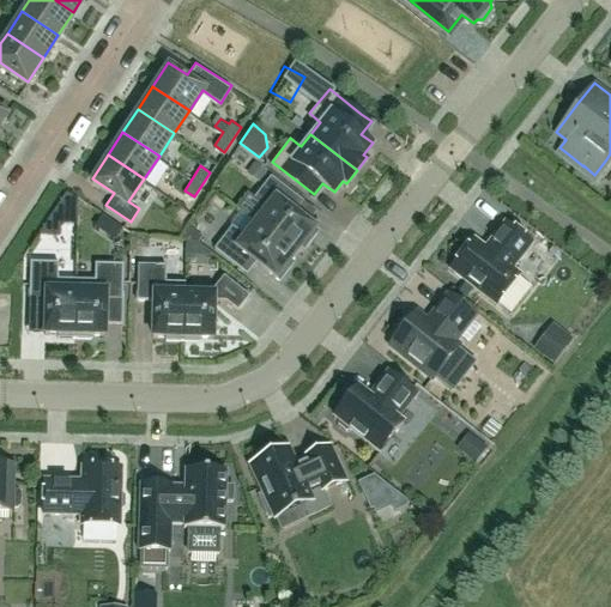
[(252,216),(295,250),(301,243),(304,247),(318,229),(286,204),(296,193),(271,173),(253,195),(262,202),(252,216)]
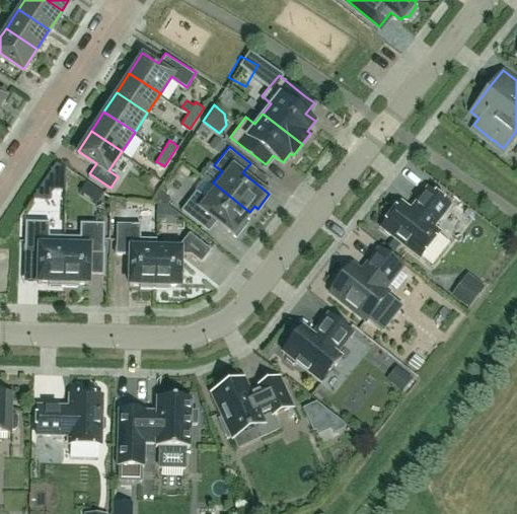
[(249,212),(213,182),(204,195),(196,189),(181,208),(203,224),(210,214),(236,235),(248,220),(245,218),(249,212)]
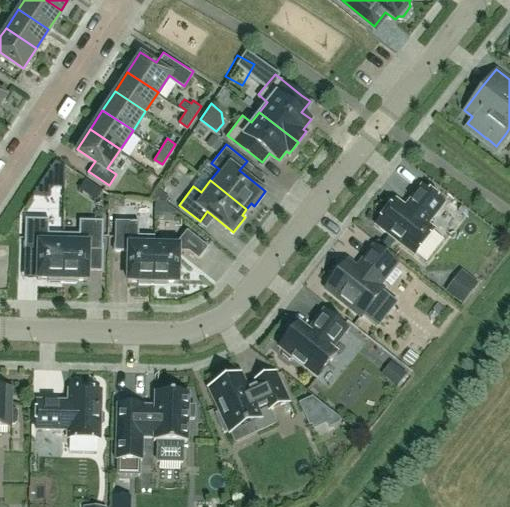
[(427,221),(444,200),(422,183),(405,204),(396,197),(376,222),(414,251),(433,226),(427,221)]
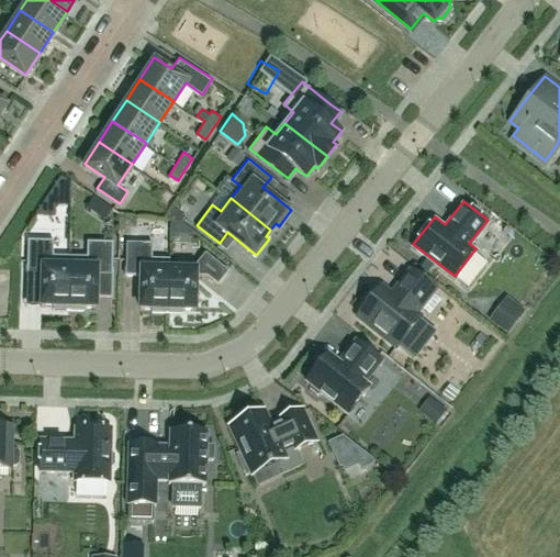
[(68,307),(70,253),(54,253),(54,237),(28,237),(26,269),(42,270),(41,303),(53,303),(53,307),(68,307)]
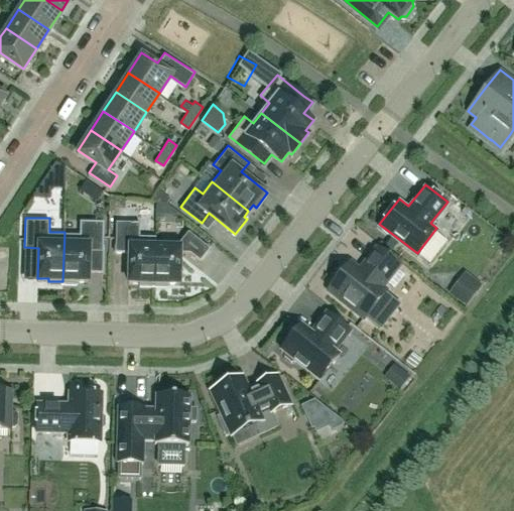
[(80,233),(65,232),(62,281),(77,282),(77,279),(88,279),(89,249),(104,249),(104,220),(80,219),(80,233)]
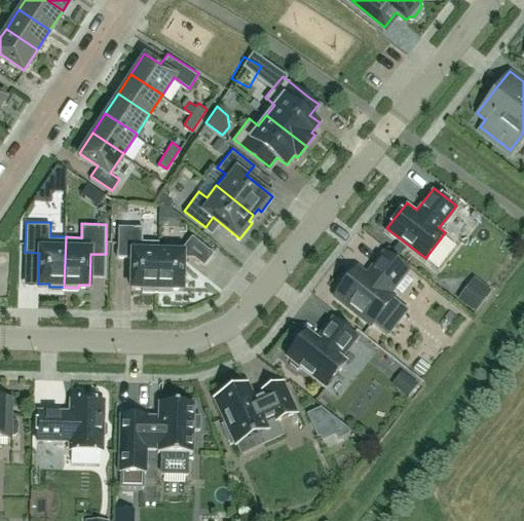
[(156,290),(158,245),(158,239),(143,238),(143,224),(118,224),(117,254),(132,255),(131,286),(142,286),(142,289),(156,290)]
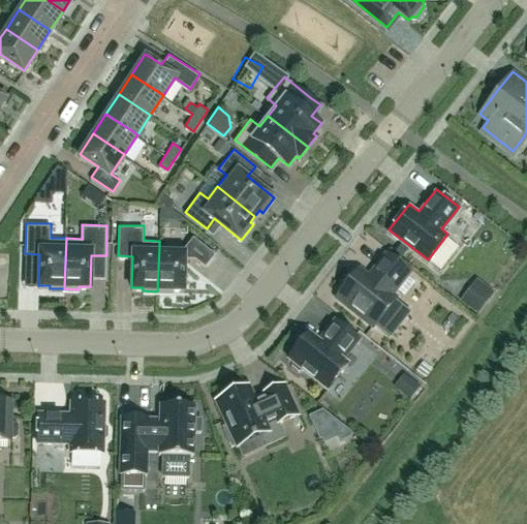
[(184,246),(159,246),(157,291),(172,291),(172,288),(183,288),(184,256),(195,257),(205,265),(215,252),(193,235),(184,246)]
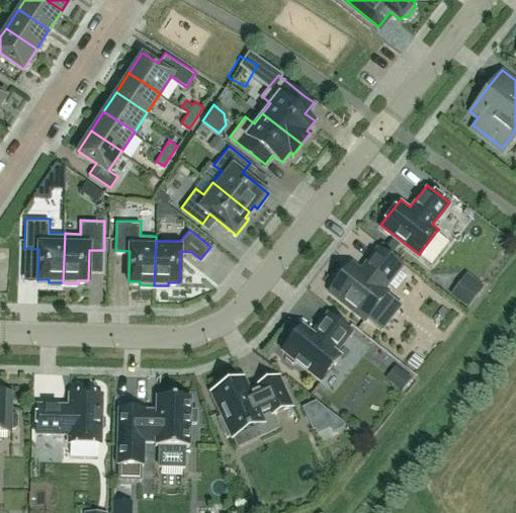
[(365,265),(361,269),(351,261),(345,269),(342,266),(333,278),(336,280),(330,288),(365,316),(387,289),(382,285),(400,263),(378,246),(364,264),(365,265)]
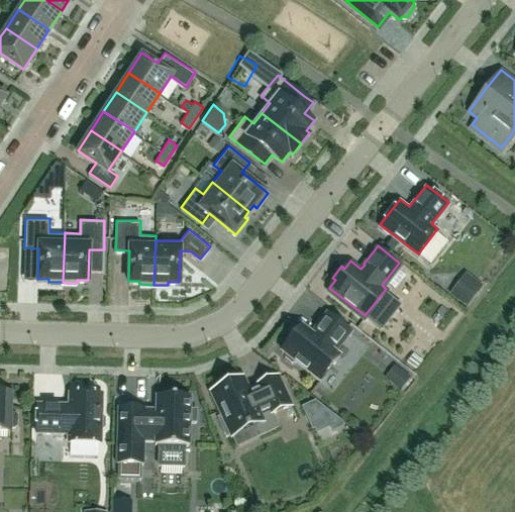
[(457,295),(467,302),(482,283),(473,276),(457,295)]
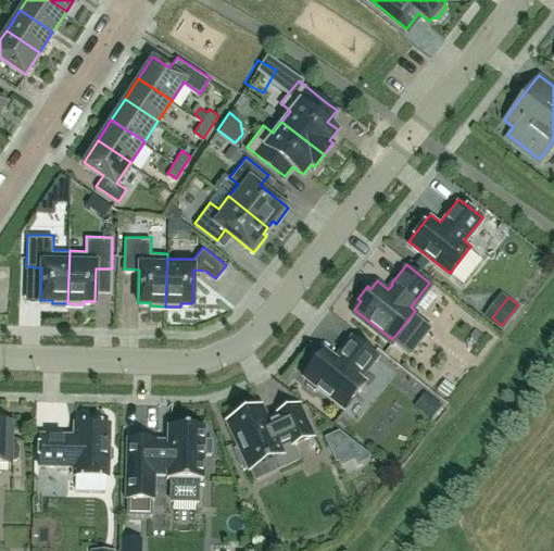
[(335,355),(325,348),(318,354),(314,355),(309,363),(309,367),(303,375),(306,377),(306,382),(314,387),(318,387),(344,407),(365,379),(361,376),(378,353),(352,334),(335,355)]
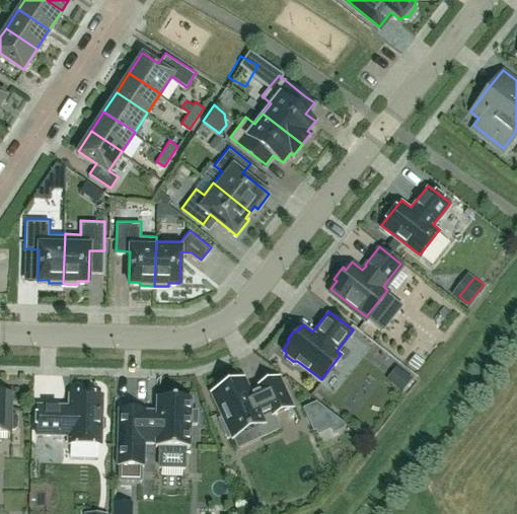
[(395,358),(384,368),(399,382),(410,371),(395,358)]
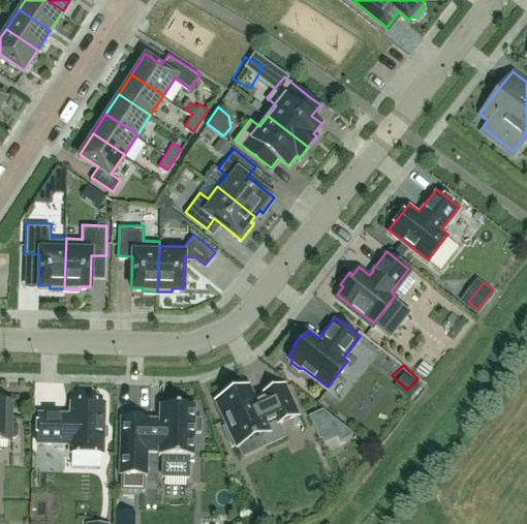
[(222,424),(231,443),(237,441),(237,443),(260,433),(266,442),(284,433),(278,420),(299,410),(285,380),(262,391),(265,394),(254,398),(248,383),(216,398),(224,417),(222,424)]
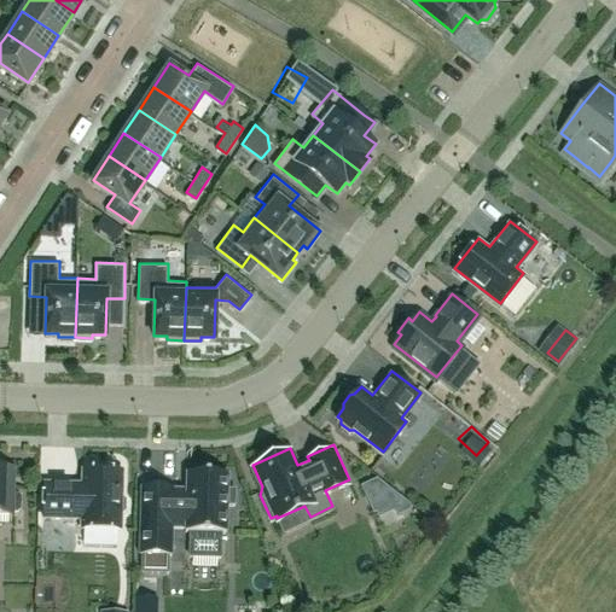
[(0,511),(11,512),(11,508),(17,508),(21,505),(21,494),(17,490),(11,490),(12,465),(0,464),(0,511)]
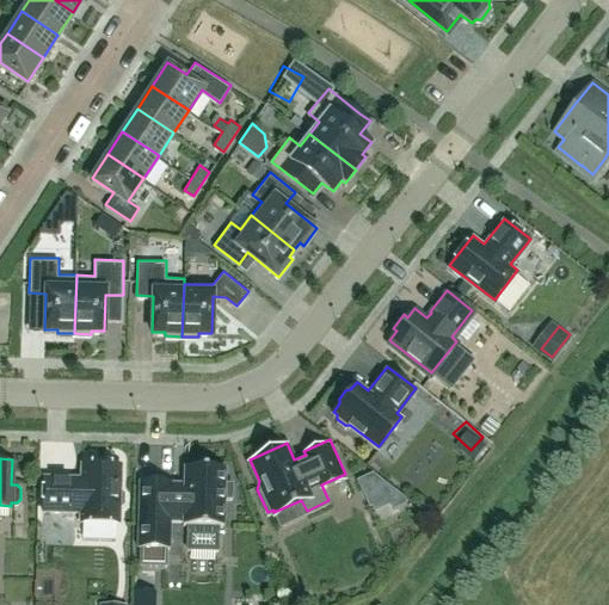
[(120,519),(120,505),(124,501),(124,491),(120,487),(121,462),(82,461),(81,475),(43,475),(43,508),(81,508),(81,518),(120,519)]
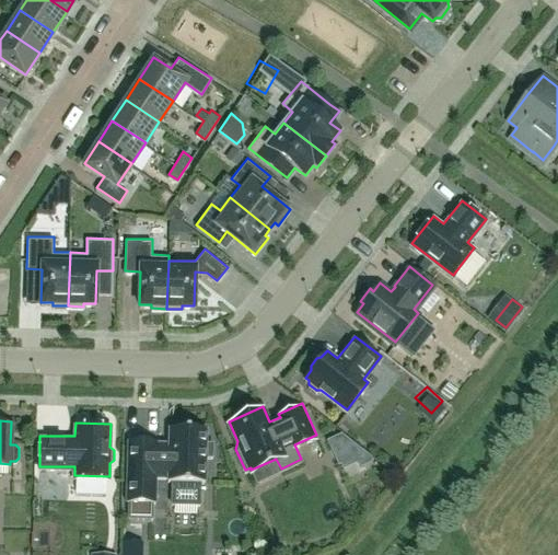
[(128,438),(126,499),(155,500),(157,475),(167,475),(167,478),(173,478),(172,489),(172,503),(200,503),(200,490),(200,480),(205,480),(206,454),(212,454),(212,441),(206,441),(207,427),(170,426),(169,442),(157,442),(157,438),(128,438)]
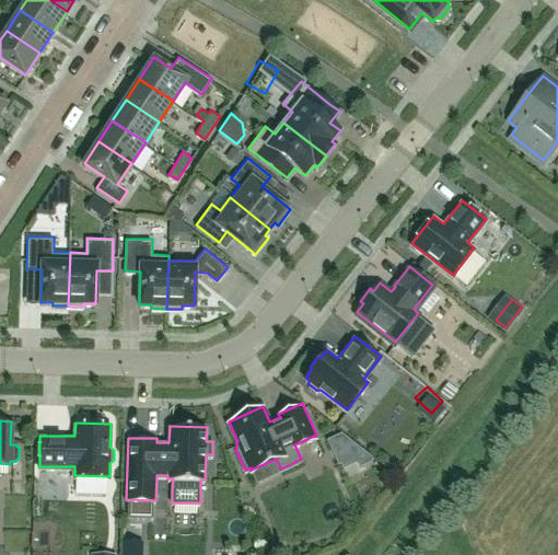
[(365,478),(381,470),(371,452),(356,462),(365,478)]
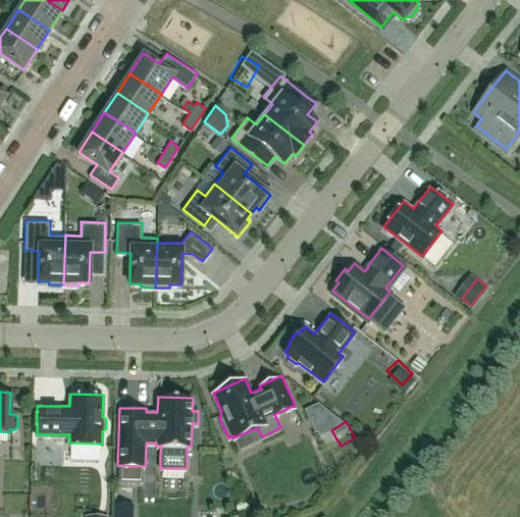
[(111,505),(125,509),(130,497),(114,493),(111,505)]
